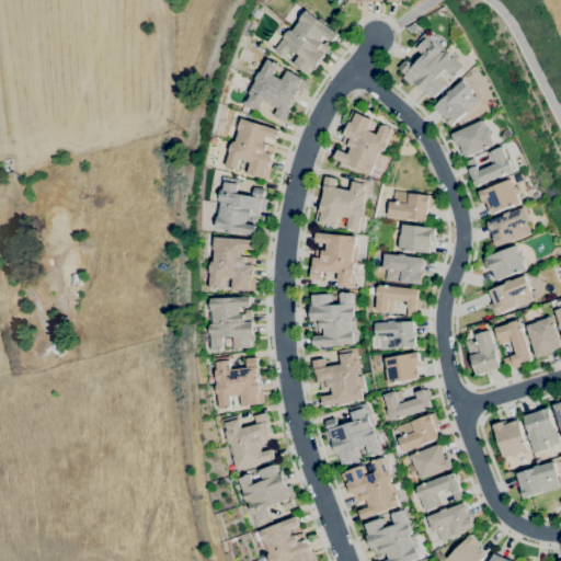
[(307,75),(294,64),(300,55),(292,48),(285,57),(275,50),(285,37),(284,37),(288,31),(289,31),(290,30),(293,32),(300,21),(299,20),(307,10),(318,19),(319,18),(324,23),(339,34),(333,42),(324,35),(320,42),(323,44),(325,41),(331,44),(328,48),(329,48),(323,55),(324,56),(318,65),(318,66),(315,70),(311,68),(307,75)]
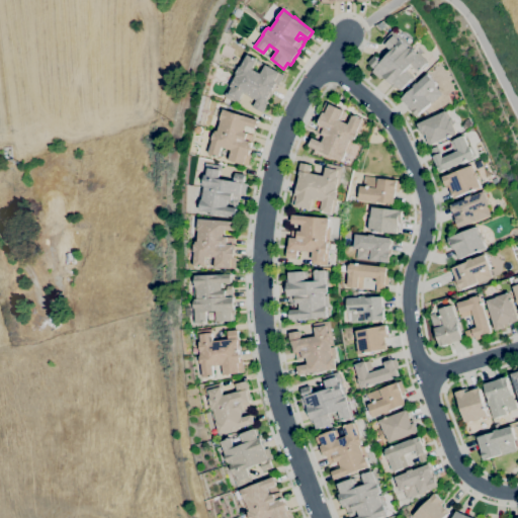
[(401,90),(396,86),(395,87),(383,76),(379,80),(371,71),(374,69),(367,62),(374,56),(380,62),(392,51),(384,45),(381,41),(393,29),(411,47),(411,48),(417,54),(418,53),(428,63),(419,72),(412,65),(406,70),(414,77),(411,80),(412,81),(409,83),(408,82),(401,90)]
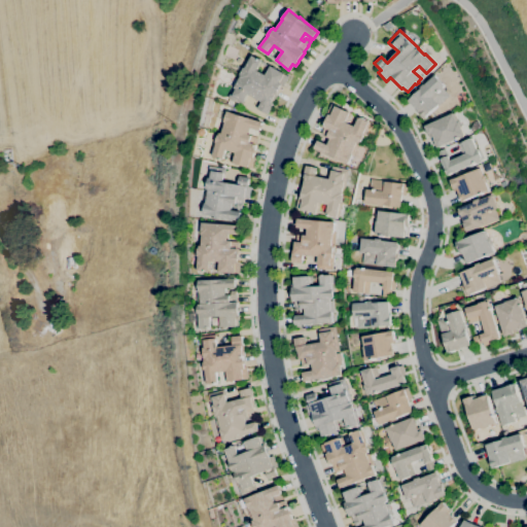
[(267,114),(257,108),(260,102),(248,95),(245,100),(242,106),(227,98),(233,88),(234,89),(241,75),(240,74),(244,67),(245,68),(252,56),(261,61),(256,70),(266,75),(271,66),(285,74),(284,74),(288,77),(283,86),(281,85),(276,94),(272,102),(273,102),(271,105),(272,106),(267,114)]
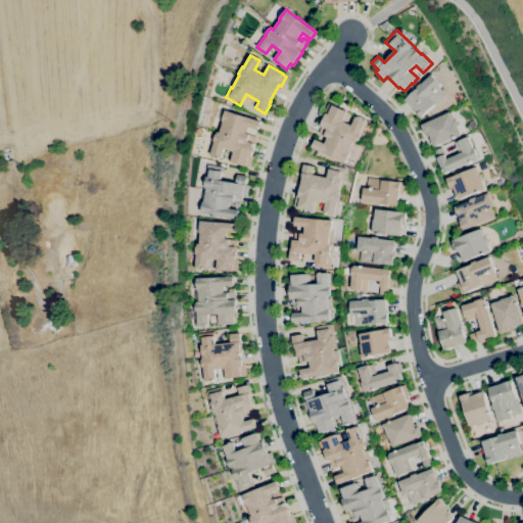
[(421,117),(415,111),(416,110),(406,99),(418,88),(417,87),(420,84),(421,84),(431,75),(441,85),(439,87),(446,95),(435,104),(421,117)]
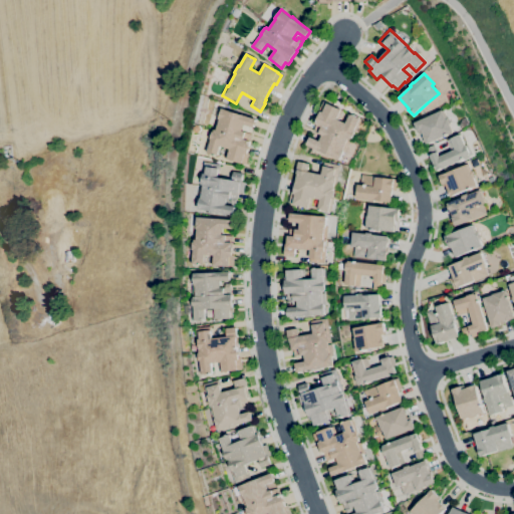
[(340,161),(306,145),(310,137),(319,142),(322,136),(318,134),(321,127),(314,123),(320,110),(323,111),(327,103),(337,107),(337,106),(340,108),(340,109),(343,110),(339,120),(345,123),(350,114),(361,119),(355,133),(352,140),(351,139),(349,142),(350,142),(345,153),(343,153),(340,161)]
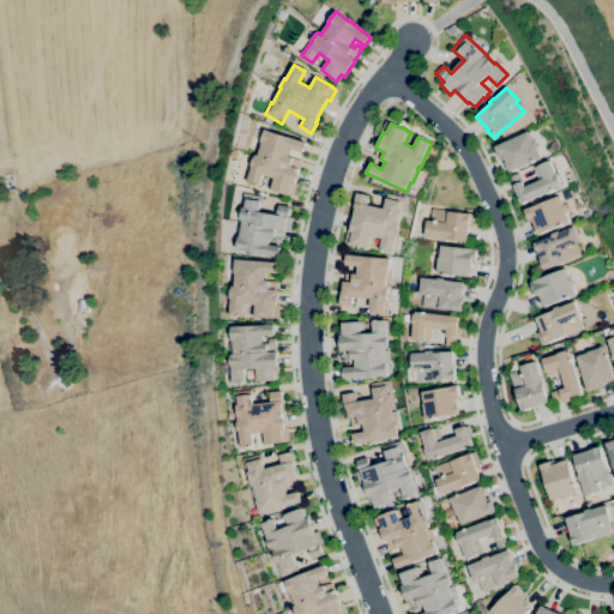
[(294,197),(271,190),(275,179),(263,175),(259,187),(258,186),(258,187),(254,186),(254,185),(247,182),(252,167),(251,166),(253,157),(254,157),(256,155),(258,156),(263,143),(260,142),(265,130),(306,143),(304,152),(292,149),(289,156),(294,157),(294,158),(301,161),(299,169),(300,169),(296,182),(298,184),(294,197)]
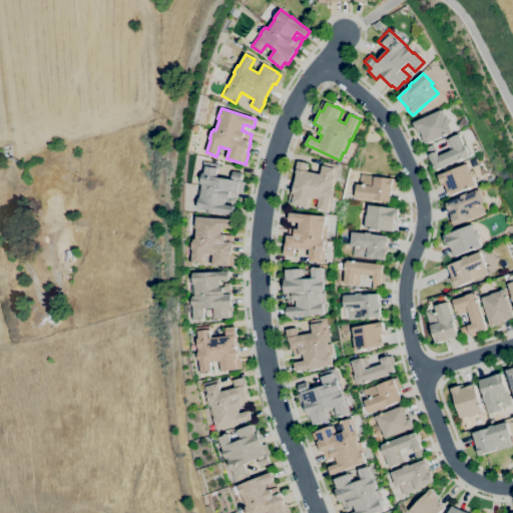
[(426,143),(422,135),(422,134),(420,130),(417,131),(413,122),(441,110),(442,110),(445,117),(447,116),(450,123),(449,124),(452,131),(426,143)]
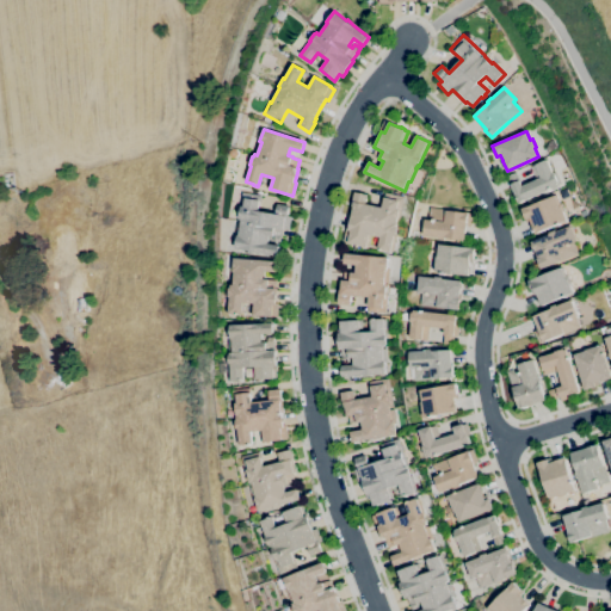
[(519,203),(507,177),(516,172),(523,186),(536,179),(530,167),(547,160),(553,172),(555,171),(561,184),(556,186),(557,189),(553,191),(551,189),(519,203)]
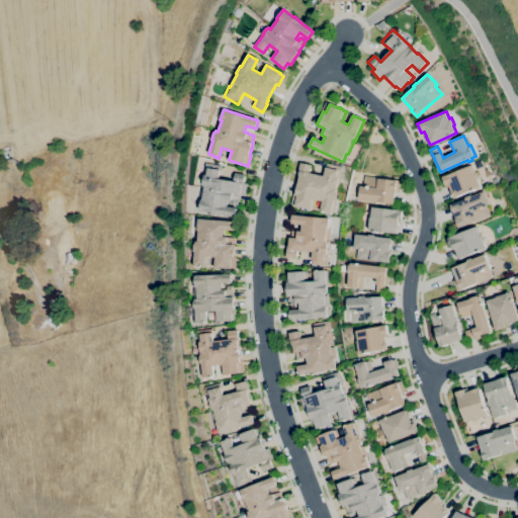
[(333,213),(331,213),(321,211),(323,201),(316,199),(314,209),(310,208),(310,210),(306,209),(307,208),(295,205),(297,196),(295,195),(299,175),(298,175),(299,171),(298,170),(300,163),(312,165),(310,173),(324,176),(326,167),(327,163),(343,167),(336,200),(333,213)]
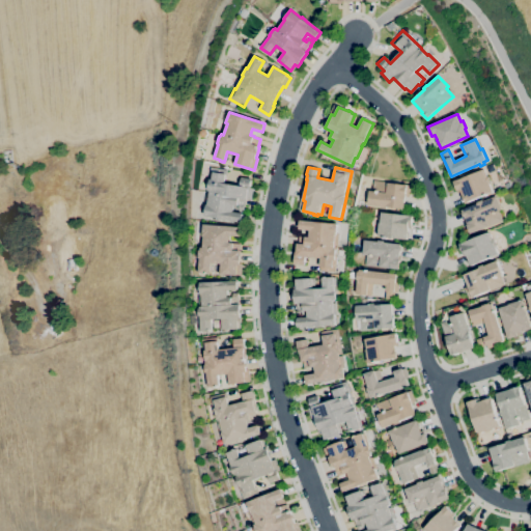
[(466,203),(462,194),(460,190),(456,191),(453,182),(457,179),(457,180),(483,170),(486,177),(487,176),(491,184),(490,184),(493,192),(468,202),(466,203)]
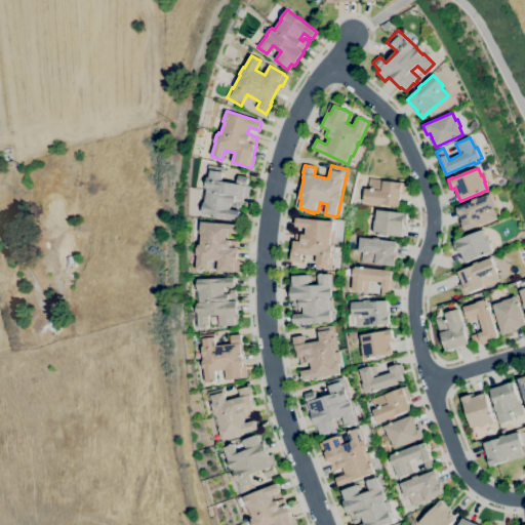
[(239,220),(202,213),(204,202),(205,202),(207,189),(205,189),(207,176),(209,177),(210,170),(224,172),(221,182),(237,184),(238,175),(248,177),(247,186),(250,187),(248,198),(243,197),(241,204),(240,208),(235,207),(235,204),(232,203),(230,209),(240,211),(239,220)]
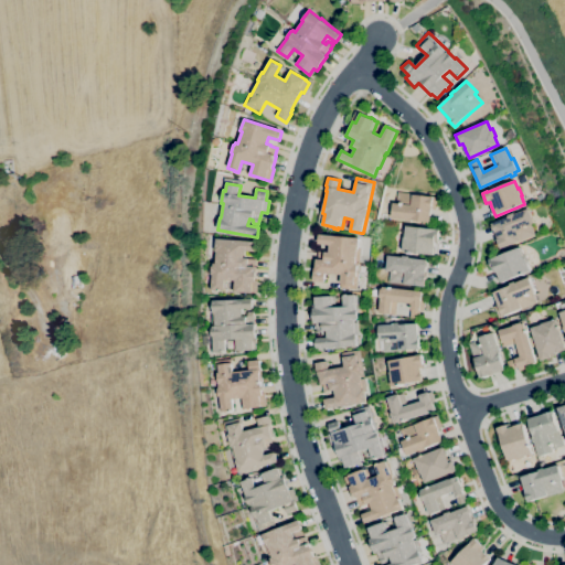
[(429,222),(412,221),(412,222),(406,222),(406,220),(391,219),(393,203),(396,203),(397,192),(413,193),(413,194),(430,196),(433,196),(433,198),(437,198),(436,210),(432,210),(429,222)]
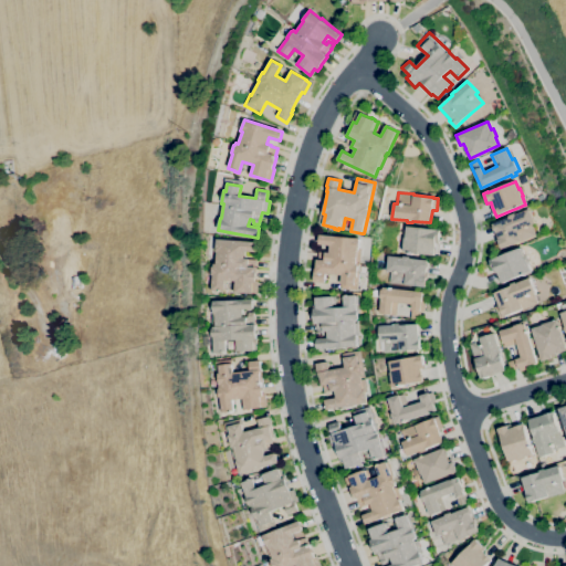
[(502,249),(498,240),(499,239),(494,231),(493,231),(492,227),(493,227),(492,224),(509,217),(509,216),(514,213),(515,215),(528,209),(535,223),(532,224),(536,236),(502,249)]
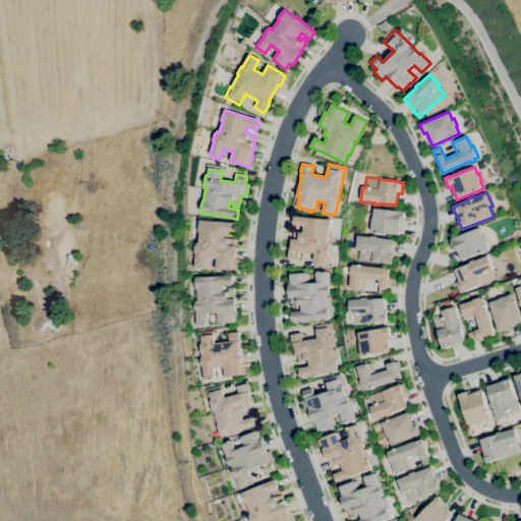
[(400,235),(370,232),(371,219),(373,219),(374,209),(401,212),(401,211),(405,212),(403,225),(401,225),(400,235)]
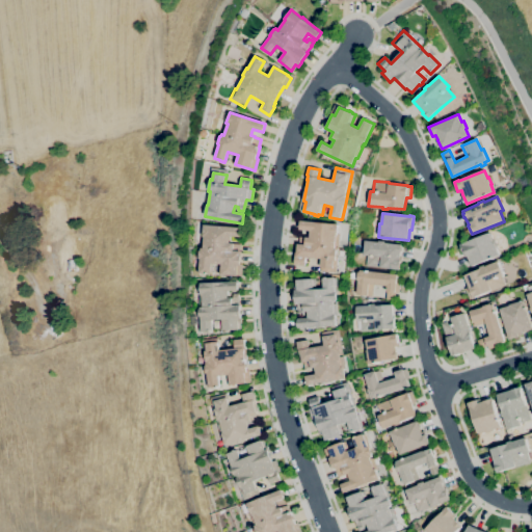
[(336,272),(319,271),(319,267),(320,267),(321,259),(306,258),(304,266),(294,265),(295,253),(297,253),(297,244),(306,244),(306,237),(310,238),(311,231),(300,230),(300,220),(336,223),(339,223),(338,234),(340,234),(339,246),(335,246),(335,247),(338,247),(336,272)]
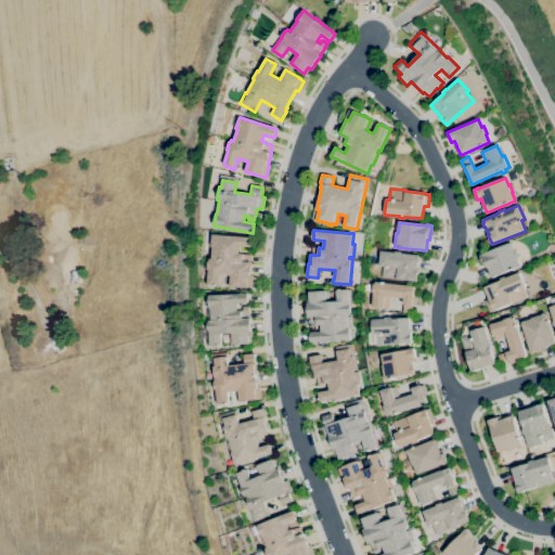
[(252,288),(230,286),(231,275),(220,274),(219,286),(207,285),(208,270),(207,270),(208,261),(209,261),(209,259),(211,259),(213,247),(211,247),(213,234),(253,237),(252,247),(241,247),(240,254),(244,254),(244,255),(252,255),(249,275),(253,275),(252,288)]
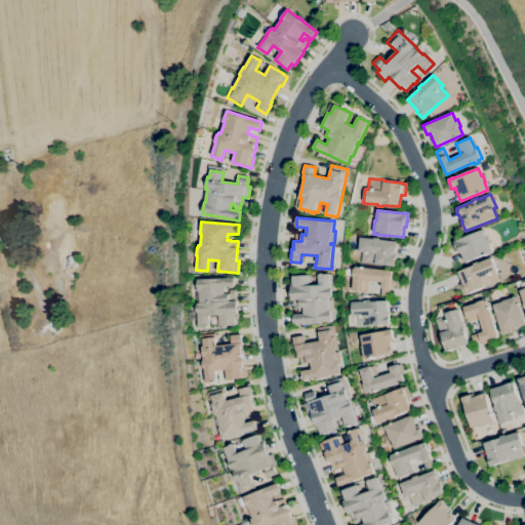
[(466,263),(461,252),(458,253),(453,242),(483,230),(486,237),(487,237),(490,243),(489,244),(492,251),(466,263)]
